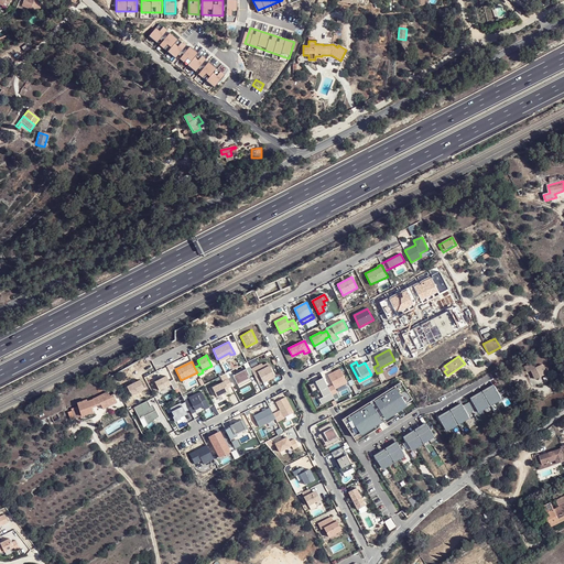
[(534,362),(527,367),(529,372),(533,370),(538,379),(549,373),(543,365),(537,368),(534,362)]
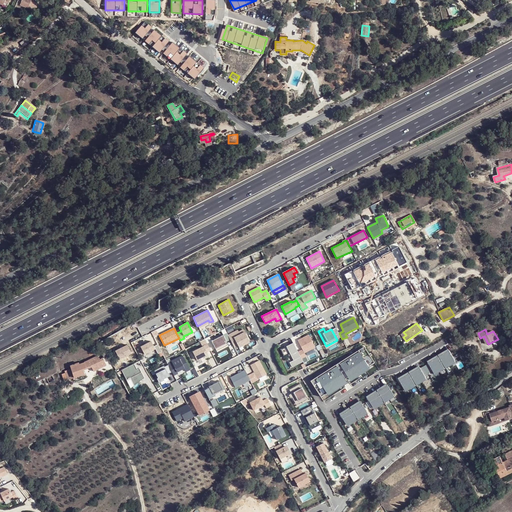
[(237,330),(228,335),(230,339),(234,347),(238,345),(248,340),(243,330),(238,332),(237,330)]
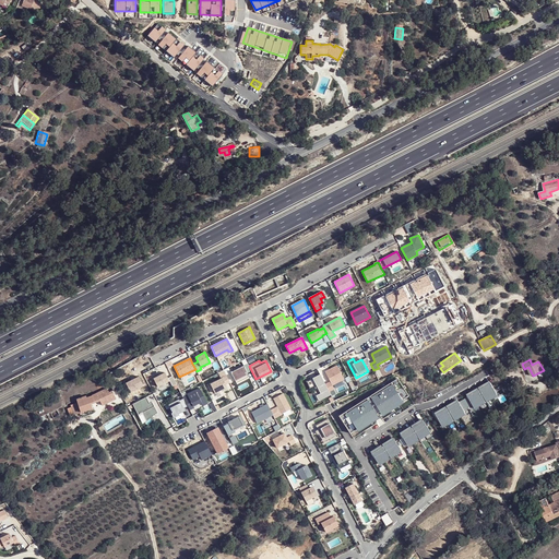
[(247,372),(251,370),(249,366),(248,364),(230,372),(235,381),(246,376),(244,371),(246,370),(247,372)]
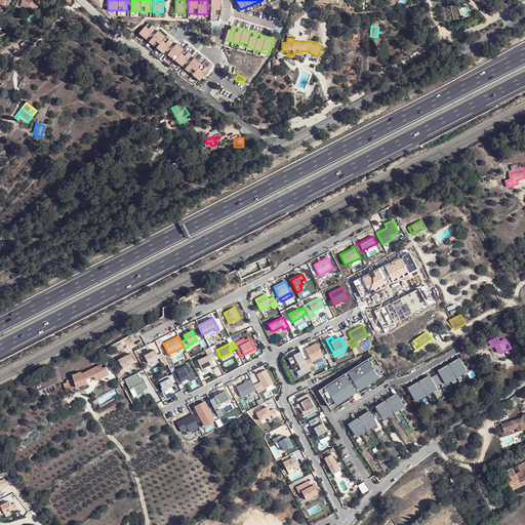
[(310,359),(306,361),(310,368),(314,366),(312,363),(321,358),(315,345),(306,350),(310,359)]
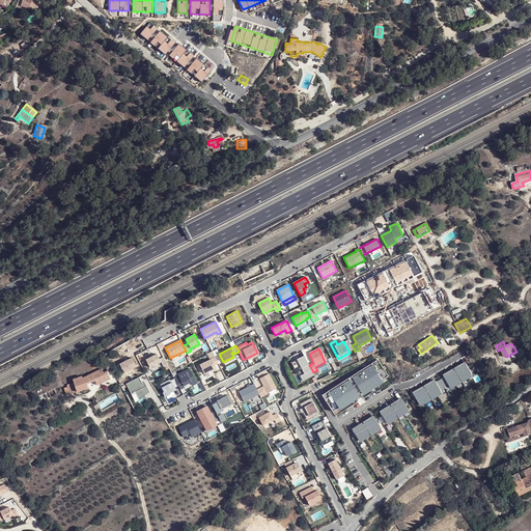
[(233,357),(223,362),(224,363),(235,358),(234,354),(233,352),(231,353),(233,357)]
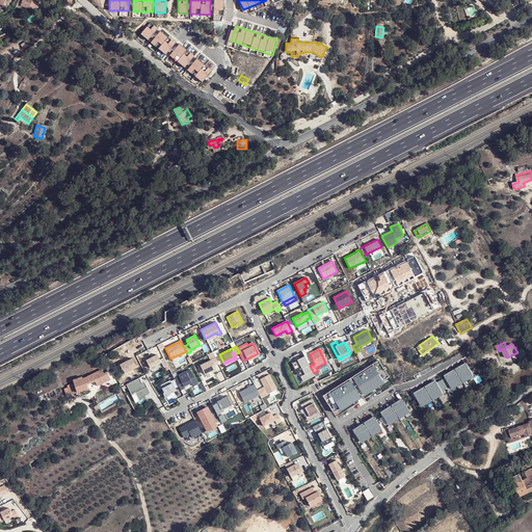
[(167,366),(163,357),(159,360),(157,354),(145,361),(150,368),(161,362),(163,367),(167,366)]
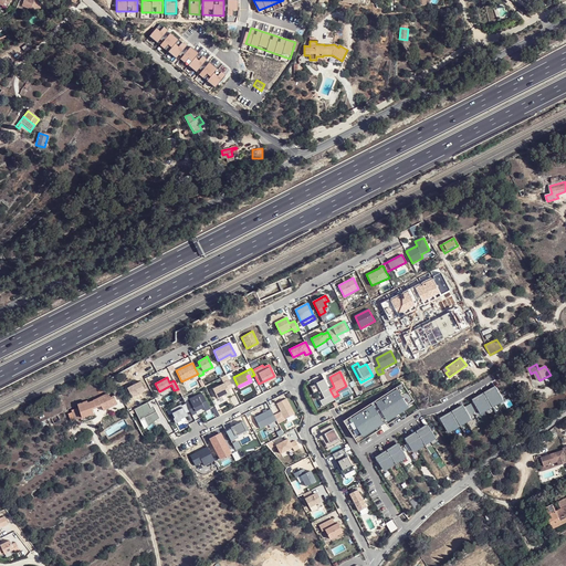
[(212,389),(218,398),(230,391),(229,389),(232,387),(229,380),(224,383),(212,389)]
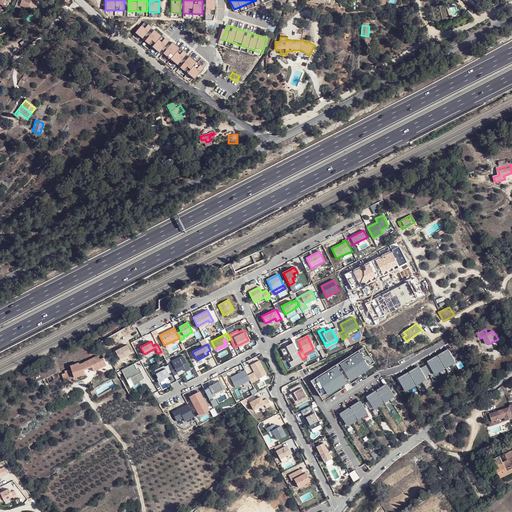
[(298,352),(294,344),(289,346),(290,347),(288,348),(287,346),(280,350),(283,356),(289,353),(293,361),(288,364),(291,369),(303,362),(302,359),(298,352)]
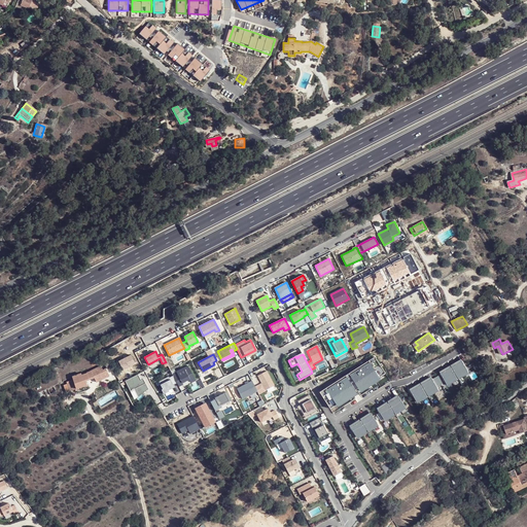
[(123,370),(135,363),(131,355),(118,361),(123,370)]
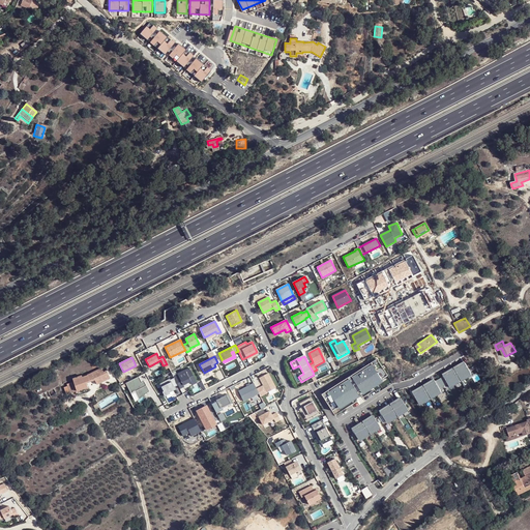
[(377,358),(321,392),(331,409),(387,374),(377,358)]
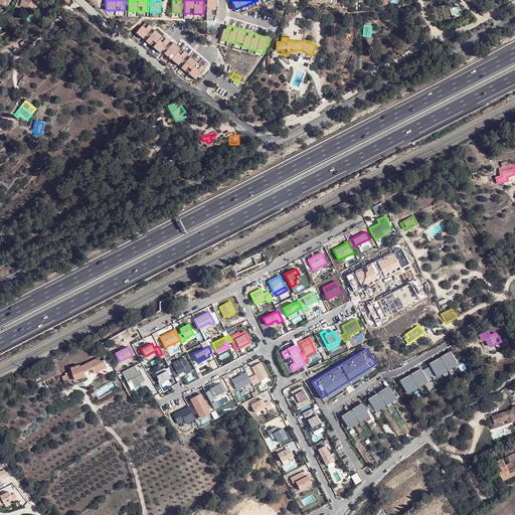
[(450,350),(430,362),(431,365),(436,374),(437,375),(458,363),(450,350)]
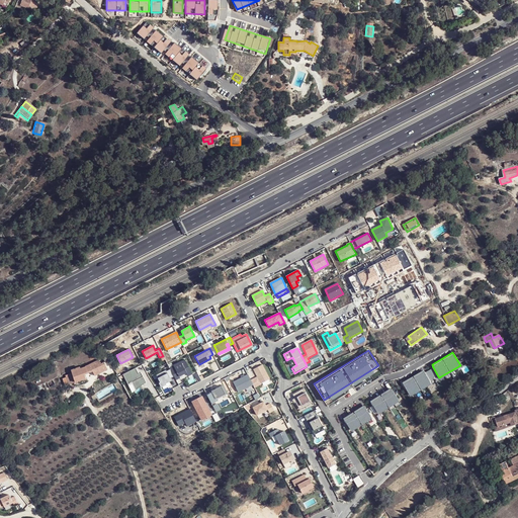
[(86,367),(81,369),(83,376),(93,373),(95,377),(109,371),(105,362),(100,364),(98,360),(85,365),(86,367)]
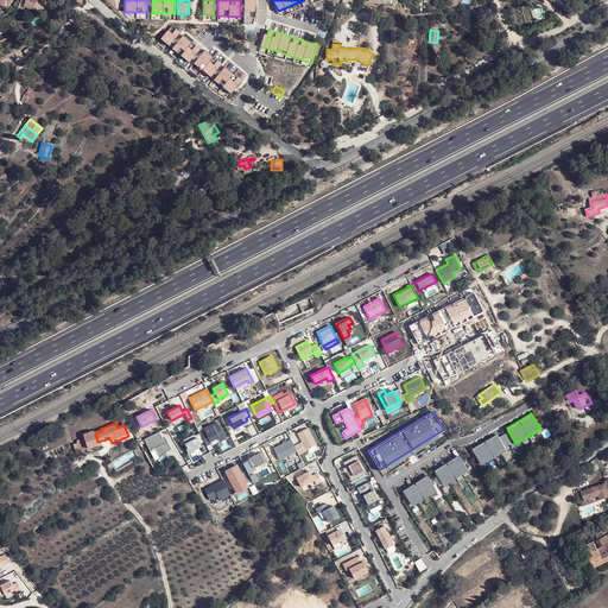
[(204,442),(206,445),(210,443),(210,442),(219,438),(220,442),(226,439),(216,423),(198,432),(200,434),(204,442)]
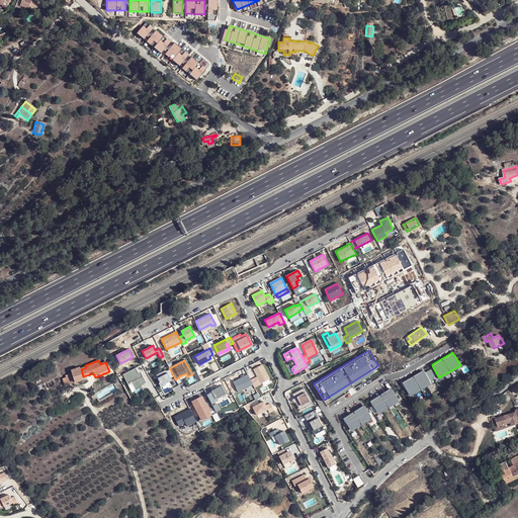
[(261,365),(253,369),(256,376),(260,383),(269,379),(261,365)]
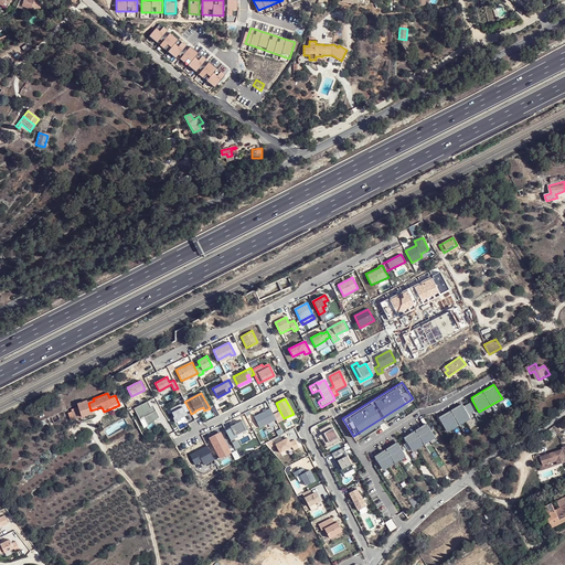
[(87,401),(76,404),(77,405),(81,415),(91,411),(88,403),(87,401)]
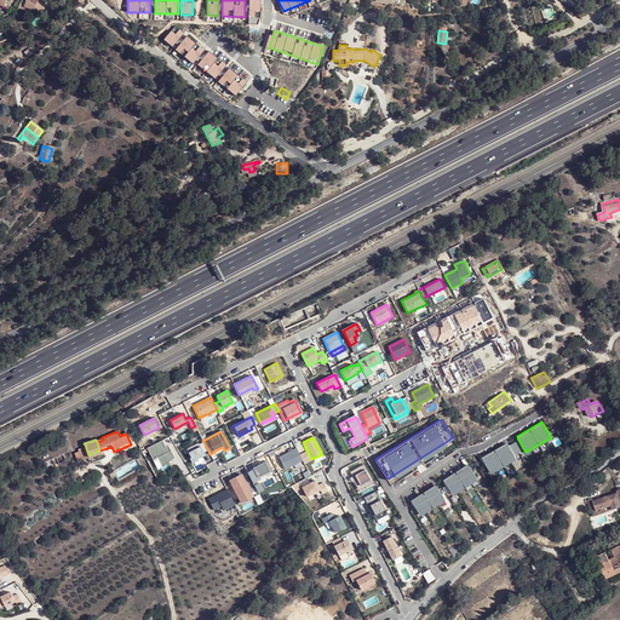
[(518,440),(509,446),(515,455),(524,451),(518,440)]
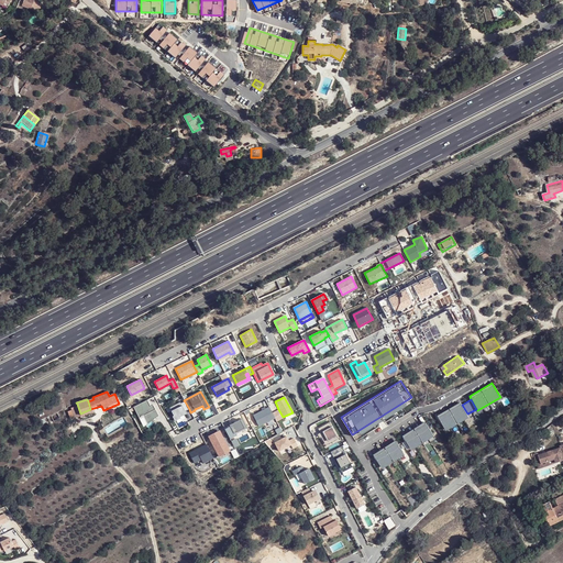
[(150,406),(146,400),(133,407),(139,418),(143,416),(147,423),(158,416),(153,405),(150,406)]
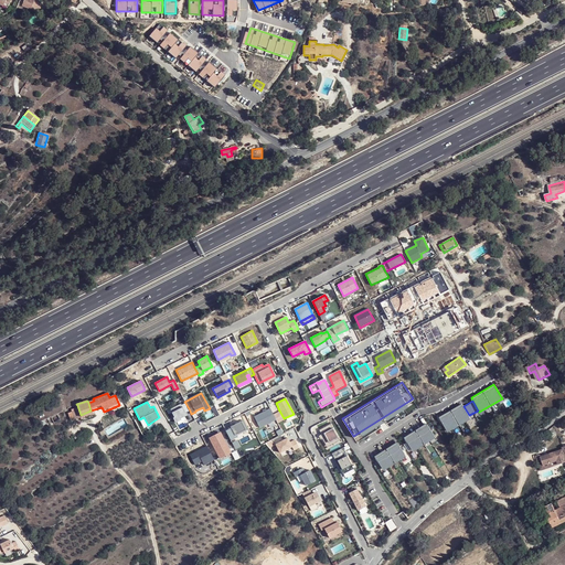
[(190,411),(185,403),(181,405),(181,404),(170,409),(176,422),(184,417),(183,414),(190,411)]
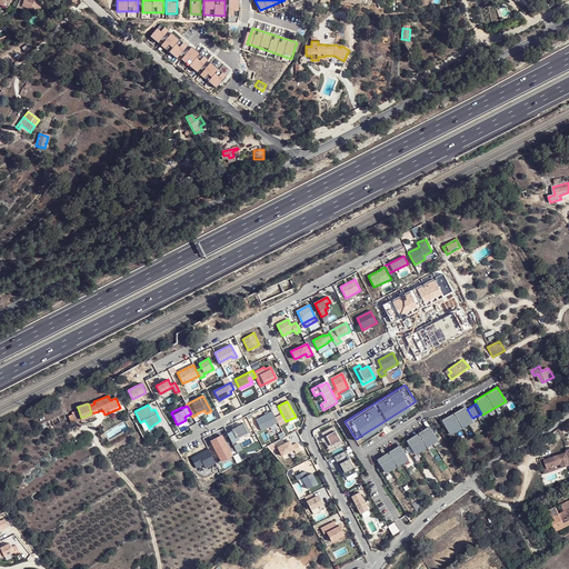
[(467,409),(465,406),(441,419),(450,433),(473,420),(472,418),(467,409)]
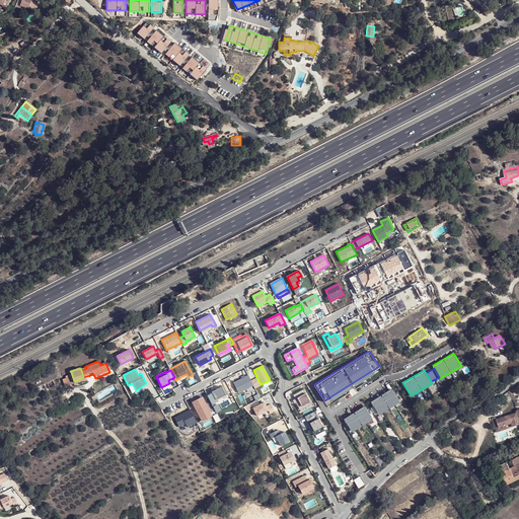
[(65,377),(62,377),(65,384),(74,381),(71,372),(65,375),(65,377)]
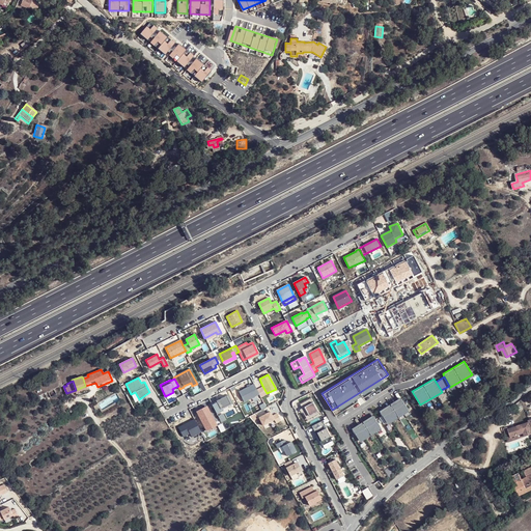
[(256,389),(254,384),(239,392),(244,402),(249,399),(251,404),(261,399),(260,396),(256,389)]
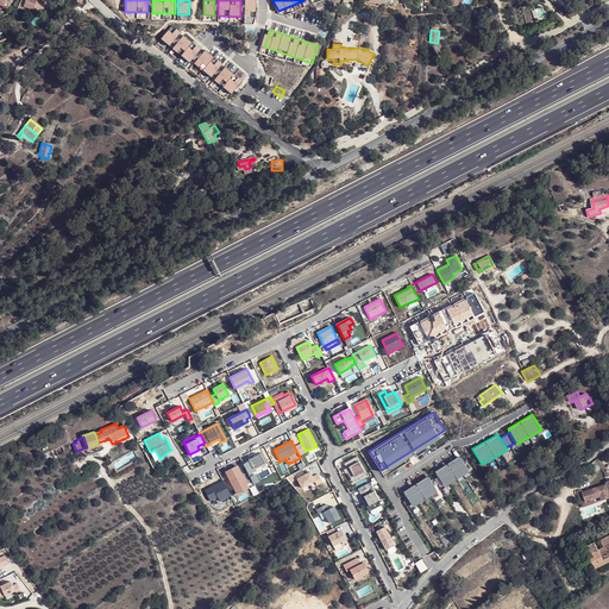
[(299,454),(306,451),(301,443),(294,446),(299,454)]
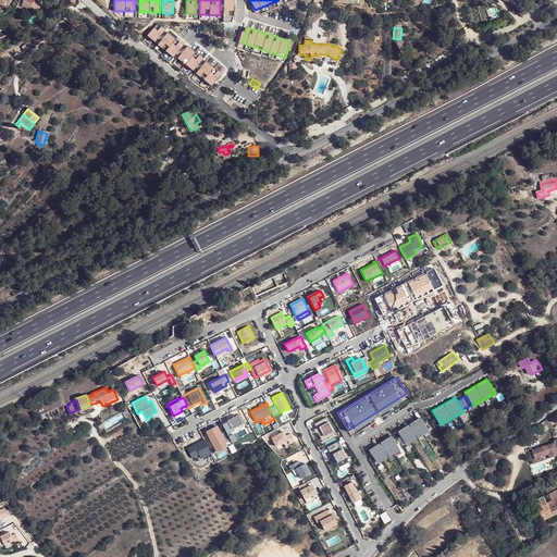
[(222,424),(227,434),(234,431),(233,429),(242,424),(237,416),(226,421),(227,422),(222,424)]
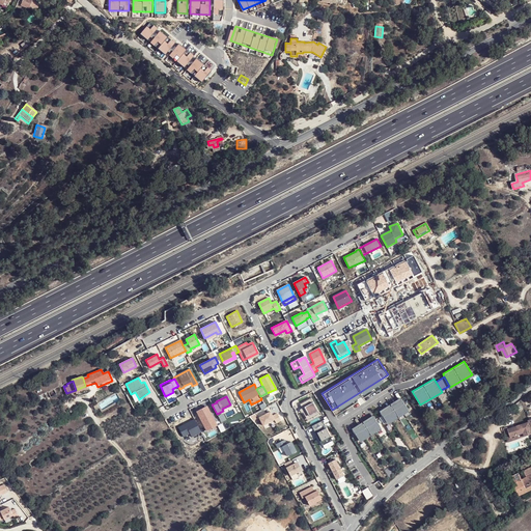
[(399,397),(379,411),(387,423),(409,410),(399,397)]
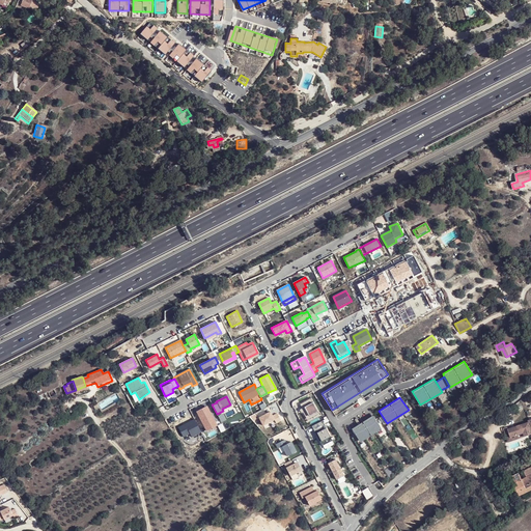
[(318,412),(311,399),(300,406),(303,410),(302,410),(307,419),(318,412)]
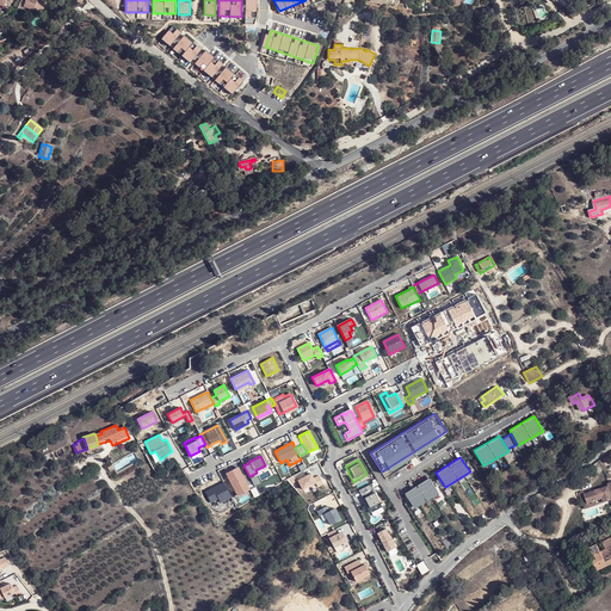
[(239,470),(227,476),(238,497),(250,491),(239,470)]
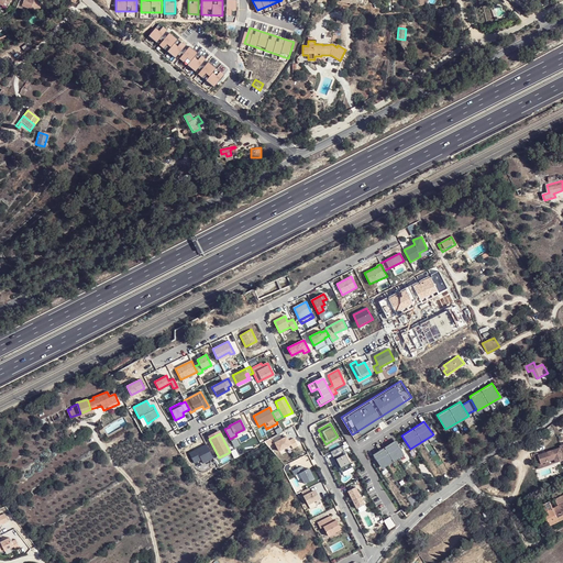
[(287,437),(275,443),(279,452),(290,445),(293,449),(298,446),(294,439),(289,441),(287,437)]
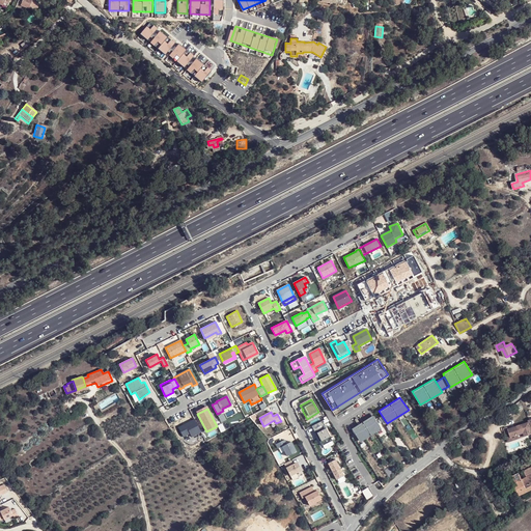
[(318,412),(307,419),(308,421),(319,414),(318,412)]
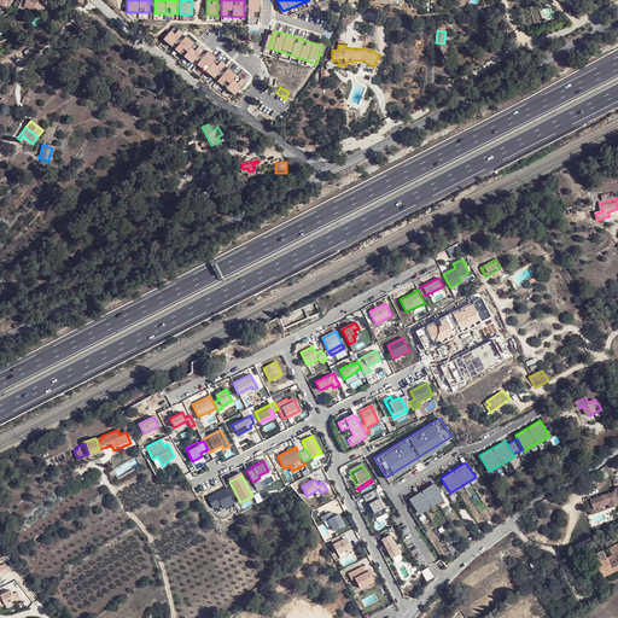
[(433,483),(409,499),(419,513),(443,497),(433,483)]
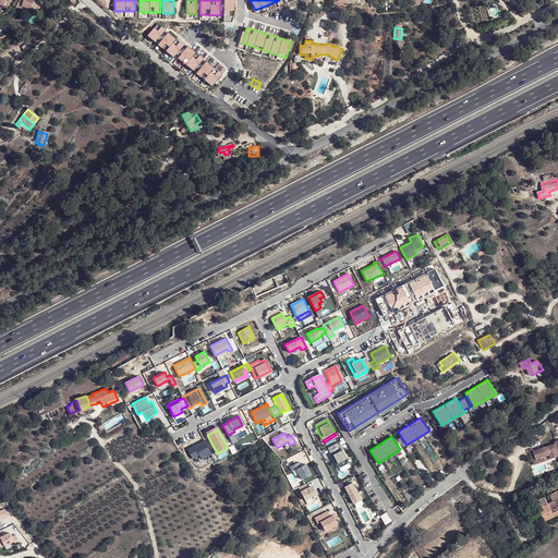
[(210,455),(204,440),(186,450),(192,459),(198,456),(201,459),(210,455)]
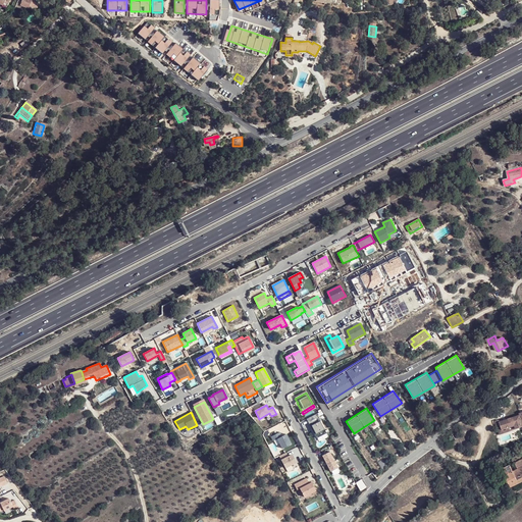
[(521,413),(520,414),(520,416),(500,423),(503,431),(510,428),(515,426),(517,430),(521,427),(521,413)]
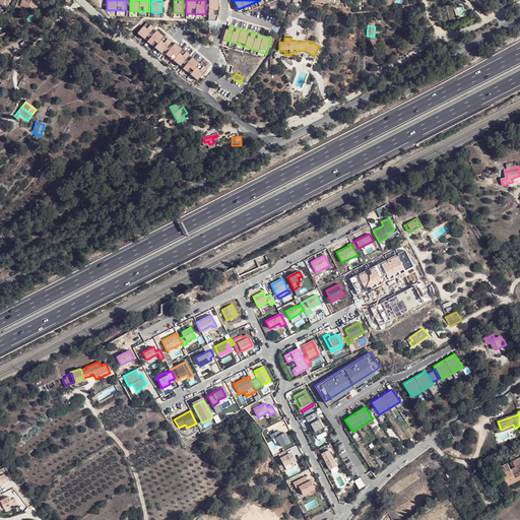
[(315,412),(305,417),(308,424),(309,423),(312,428),(310,428),(315,437),(325,432),(315,412)]
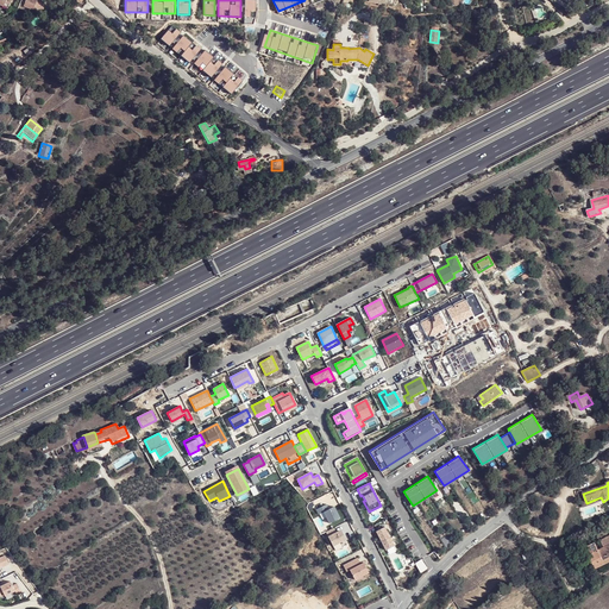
[(316,510),(319,515),(324,513),(330,525),(340,519),(334,508),(328,510),(326,506),(316,510)]
